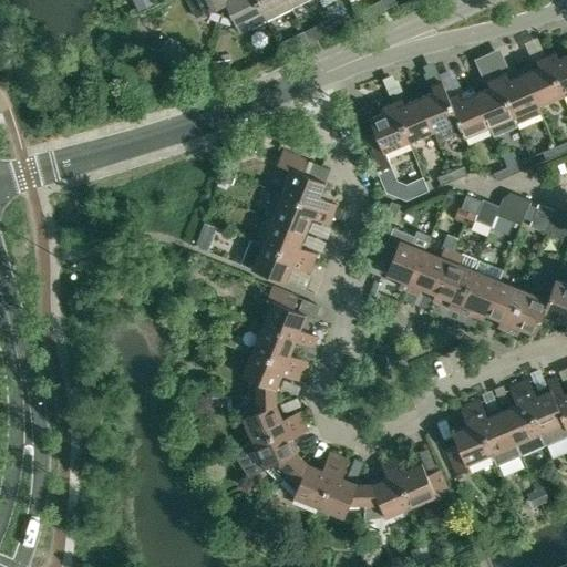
[(186,0),(196,19),(209,12),(222,16),(226,0),(186,0)]
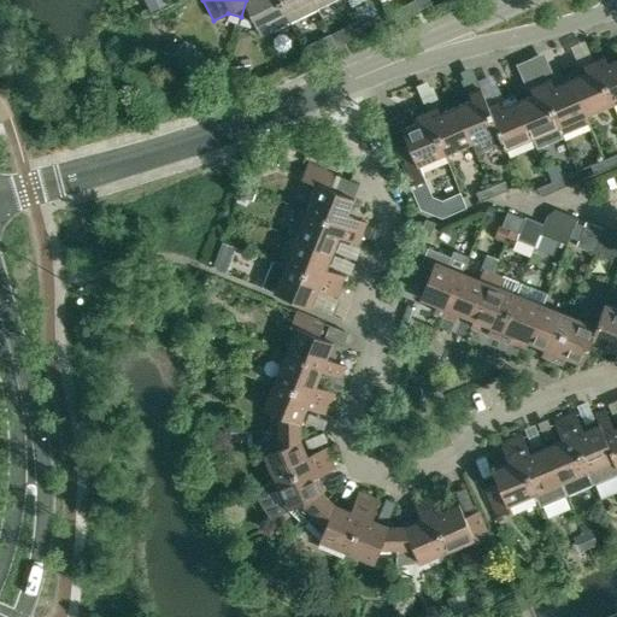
[(246,0),(241,17),(253,22),(260,35),(291,21),(280,0),(246,0)]
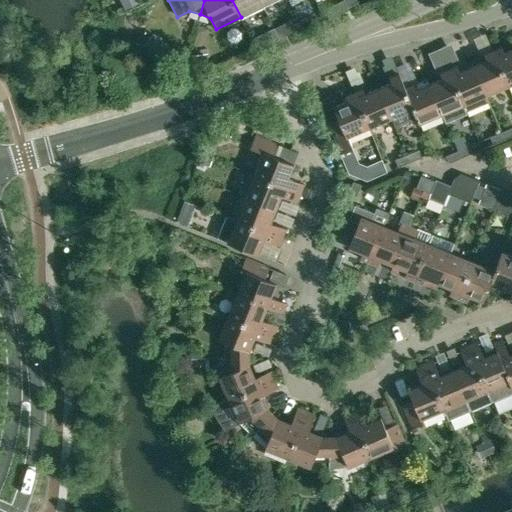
[(260,0),(232,0),(241,17),(264,6),(260,0)]
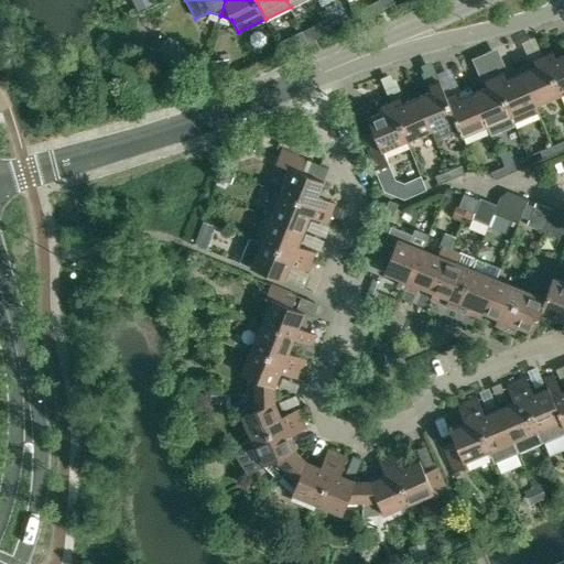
[(169,39),(155,56),(180,75),(193,57),(169,39)]
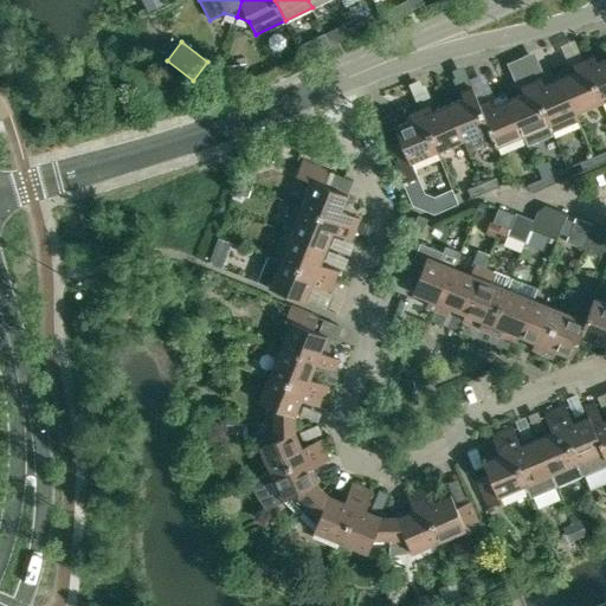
[(582,59),(600,102),(605,98),(605,57),(597,62),(593,56),(582,59)]
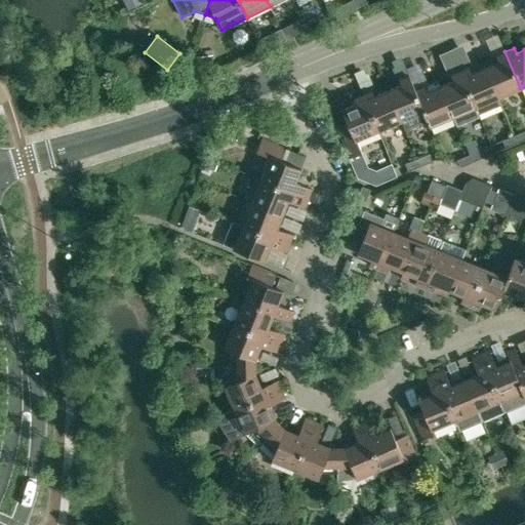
[(484,67),(497,97),(520,88),(505,51),(495,55),(498,62),(484,67)]
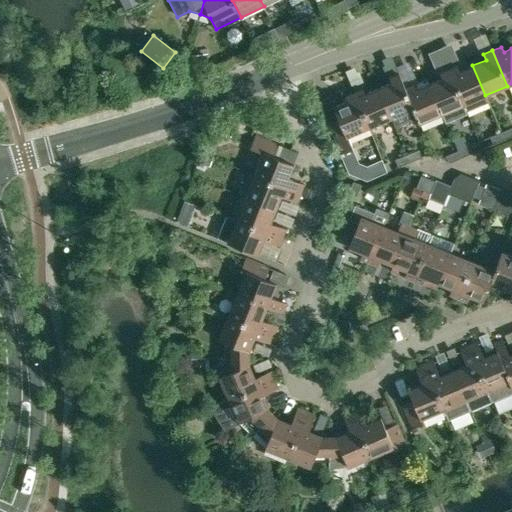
[(448,69),(463,105),(485,95),(472,65),(459,71),(457,66),(448,69)]
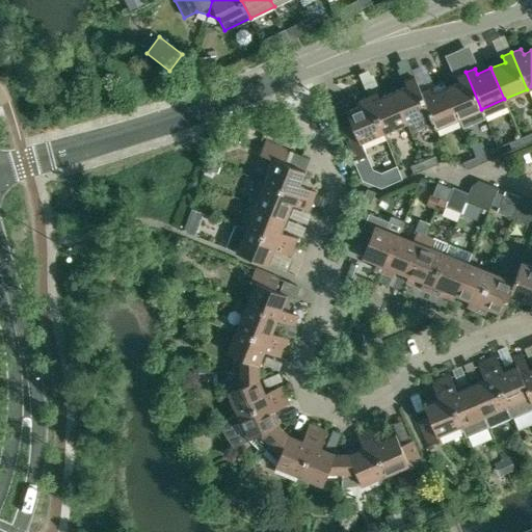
[(481,109),(466,72),(456,76),(459,82),(445,87),(458,118),(463,128),(485,118),(481,109)]
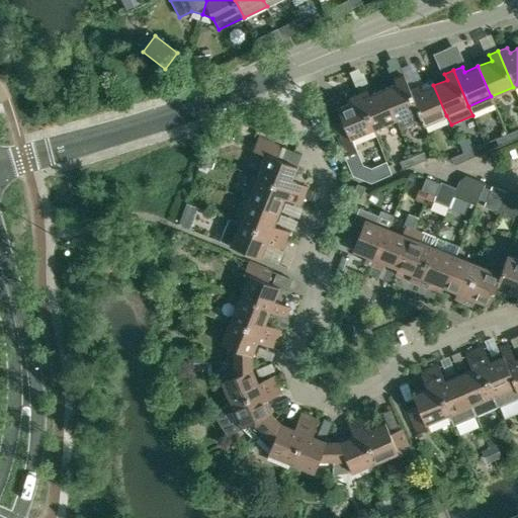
[(424,124),(410,89),(403,74),(394,78),(396,83),(382,89),(396,119),(417,110),(423,125),(424,124)]
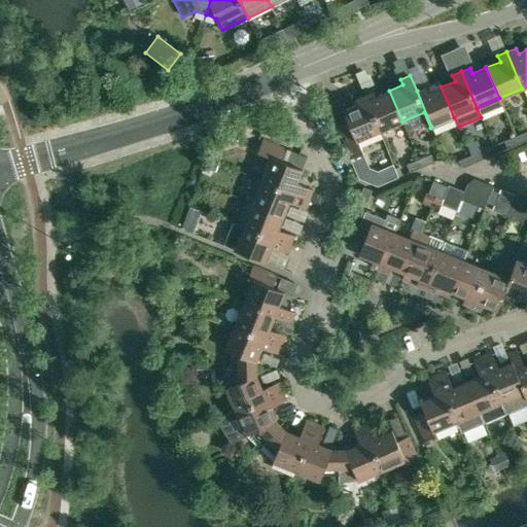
[(454,117),(441,86),(427,93),(424,86),(417,91),(431,127),(454,117)]
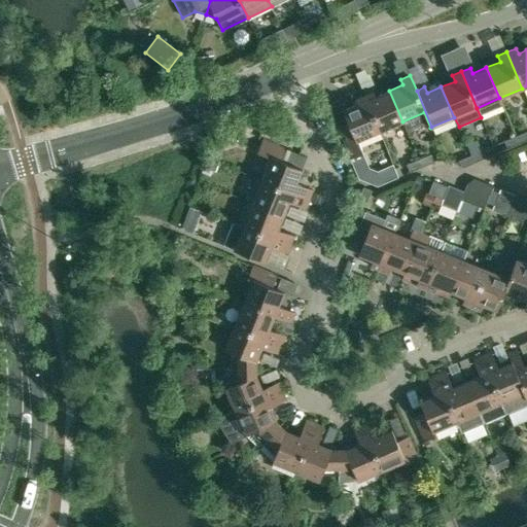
[(402,121),(389,91),(376,97),(374,91),(364,95),(380,132),(402,121)]
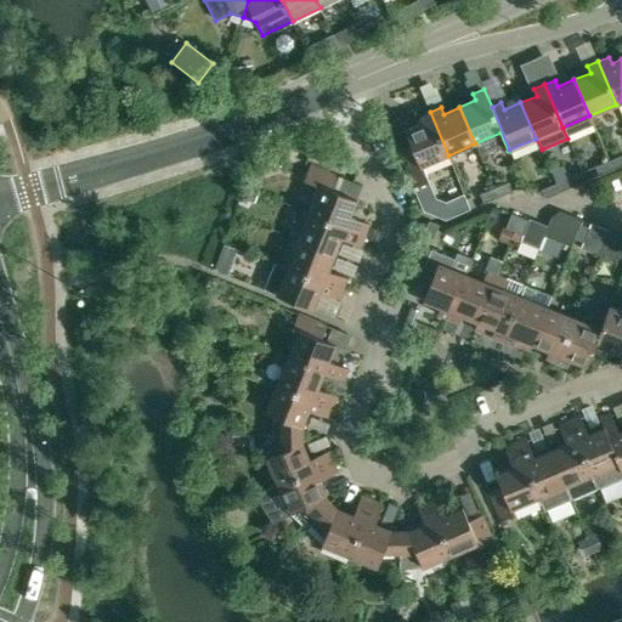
[(388,126),(414,190),(429,184),(422,167),(448,156),(430,112),(419,117),(422,123),(405,130),(401,120),(388,126)]
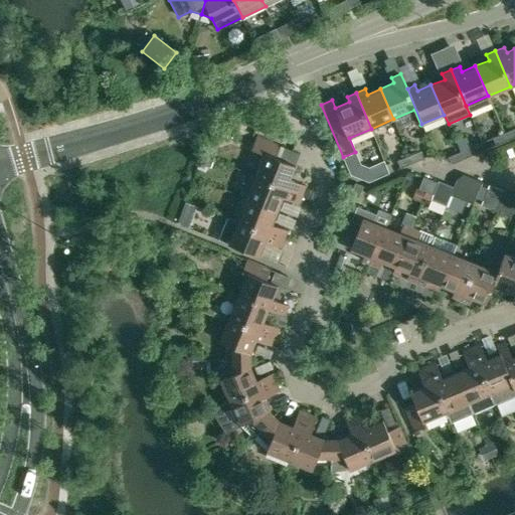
[(514,128),(504,133),(507,140),(514,137),(514,128)]
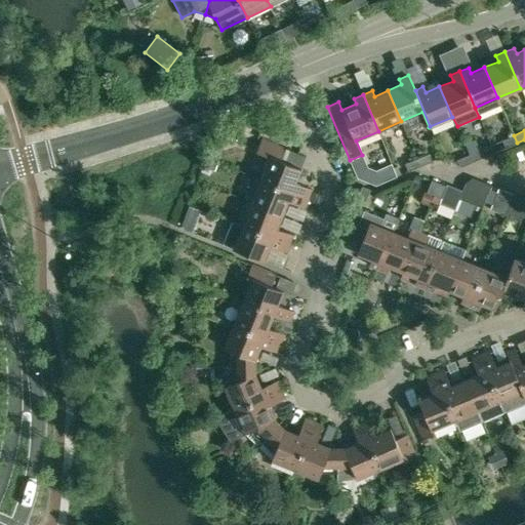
[(517,143),(514,135),(501,140),(506,148),(517,143)]
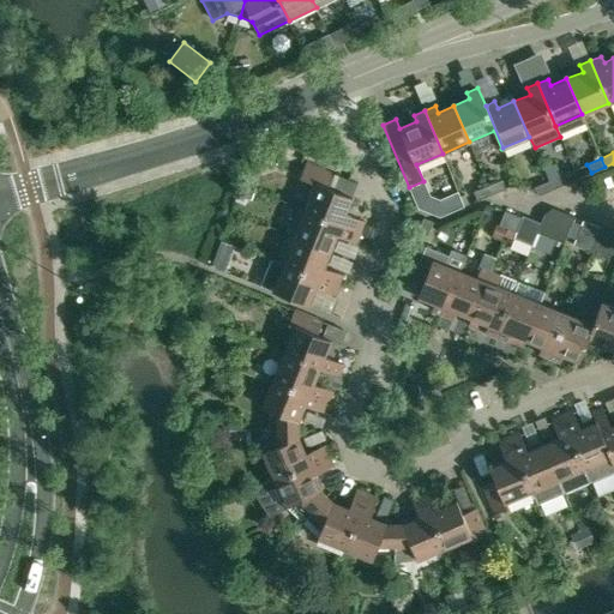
[(299,208),(360,233),(365,222),(344,214),(357,184),(306,163),(300,178),(315,184),(305,210),(299,208)]
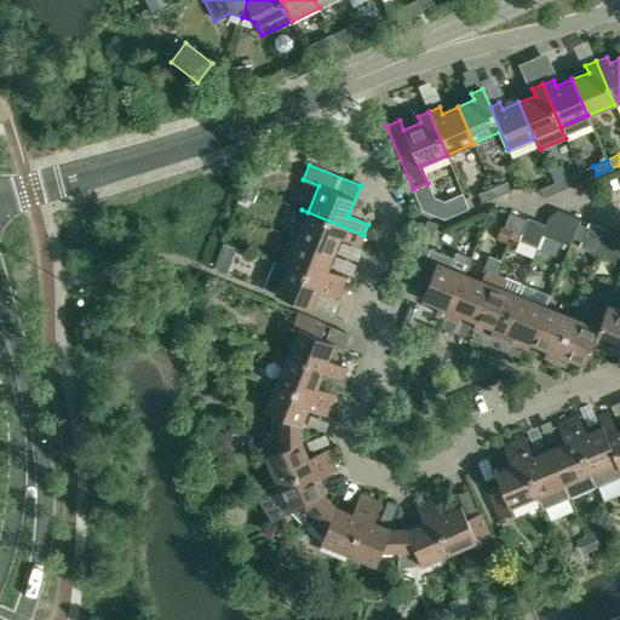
[(557,191),(570,185),(567,177),(554,183),(557,191)]
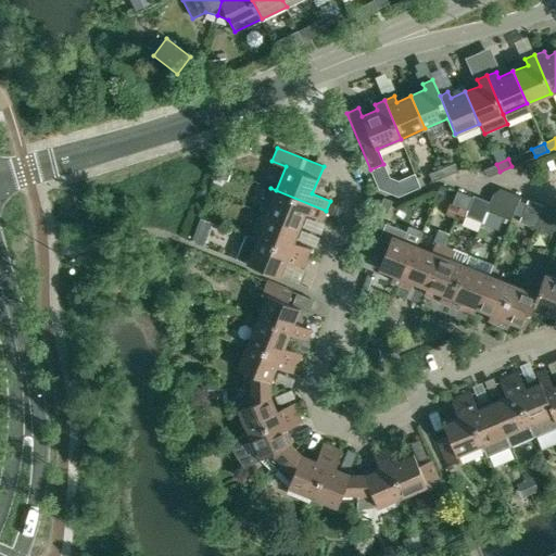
[(444,177),(457,172),(454,163),(441,168),(444,177)]
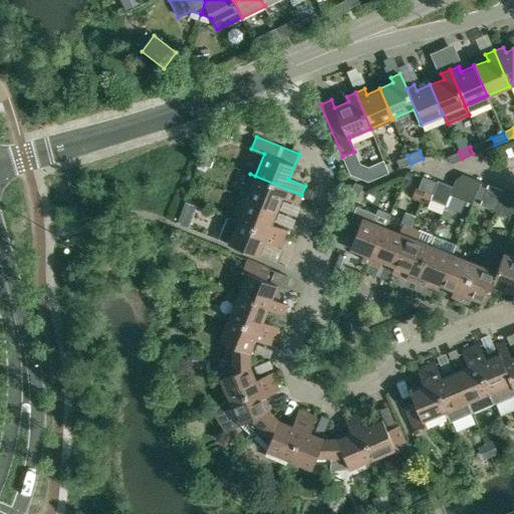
[(462,159),(459,152),(447,157),(450,164),(462,159)]
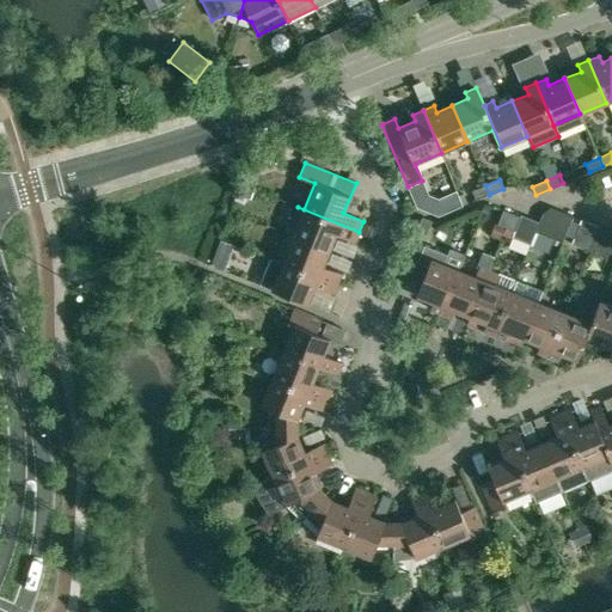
[(489,195),(485,185),(472,191),(476,201),(489,195)]
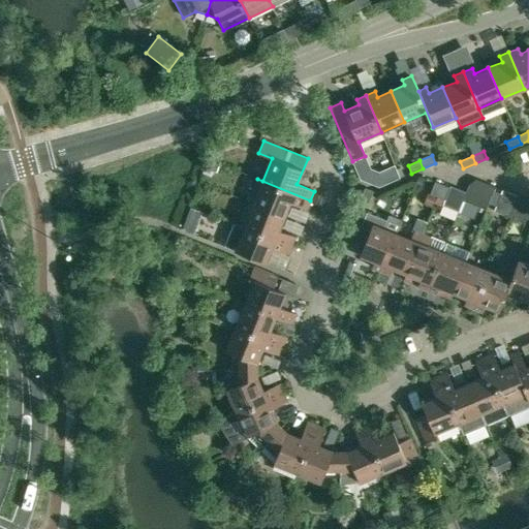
[(310,200),(257,179),(248,201),(284,217),(289,203),(307,210),(310,200)]
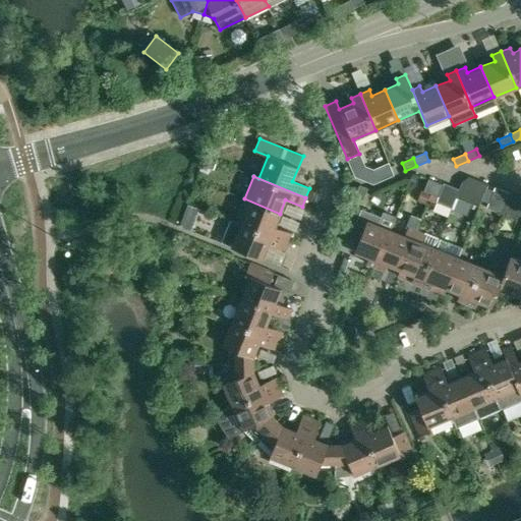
[(430,194),(436,182),(428,179),(423,191),(430,194)]
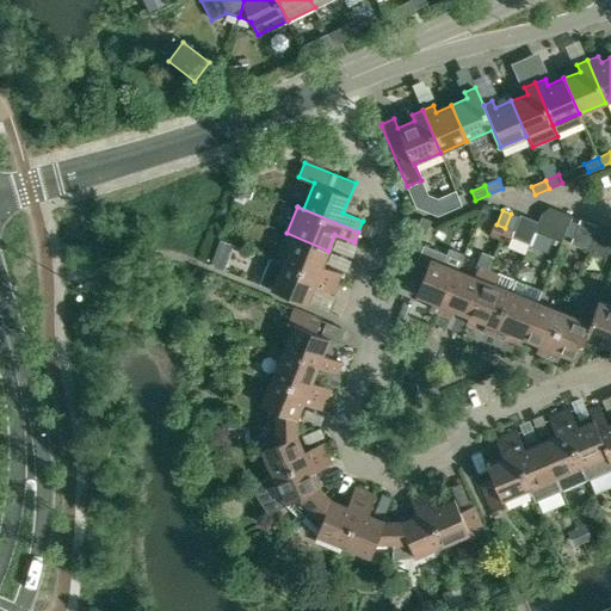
[(511,214),(505,228),(513,232),(519,217),(511,214)]
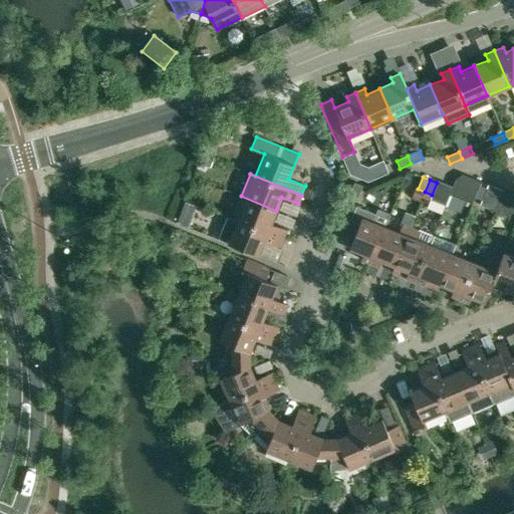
[(356,198),(361,186),(353,183),(349,195),(356,198)]
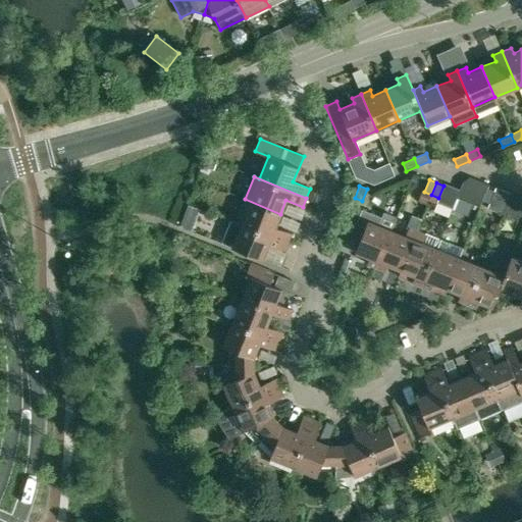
[(481,200),(486,189),(479,186),(474,198),(481,200)]
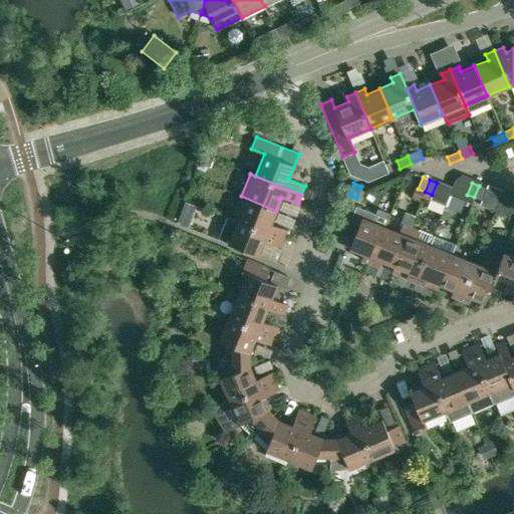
[(480,206),(494,212),(503,191),(488,185),(487,189),(482,201),(482,200),(480,206)]
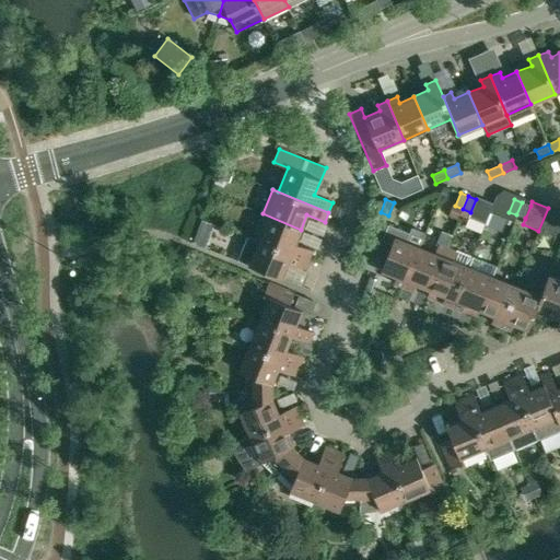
[(559,212),(548,208),(538,231),(555,236),(558,231),(557,231),(559,223),(559,212)]
